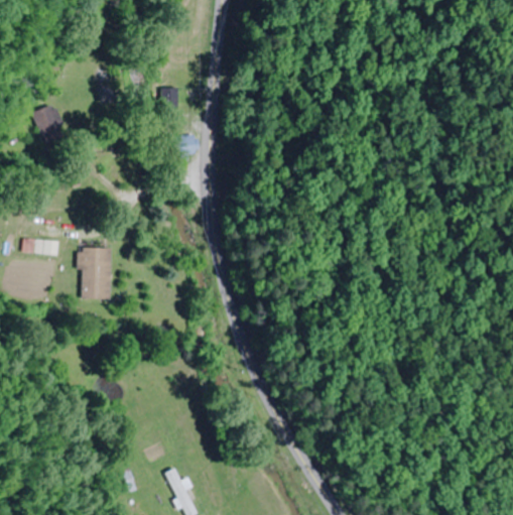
[(42,138),(62,131),(52,105),(33,112),(42,138)]
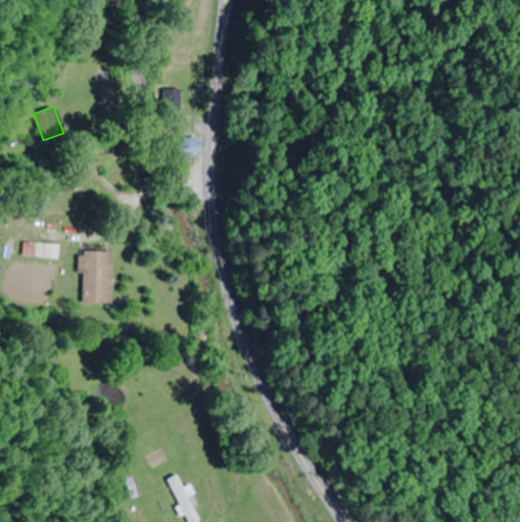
[(178,161),(201,161),(201,138),(178,138),(178,161)]
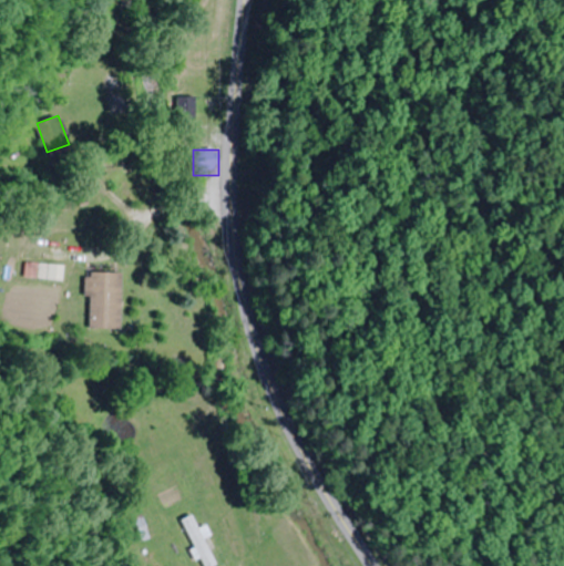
[(62,264),(40,264),(40,277),(62,277),(62,264)]
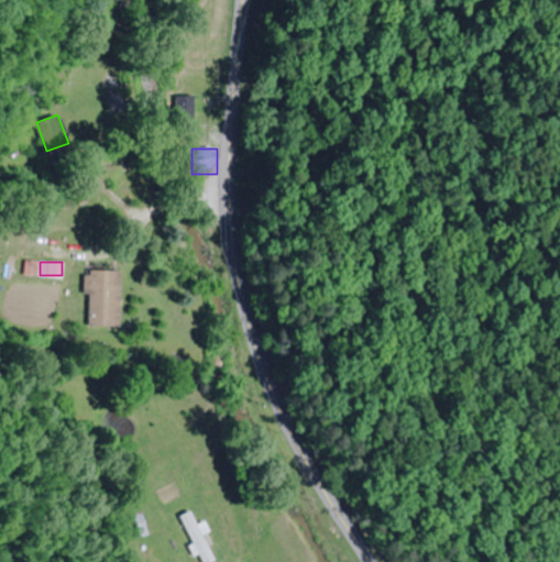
[(119,327),(119,270),(85,270),(85,295),(88,295),(88,327),(119,327)]
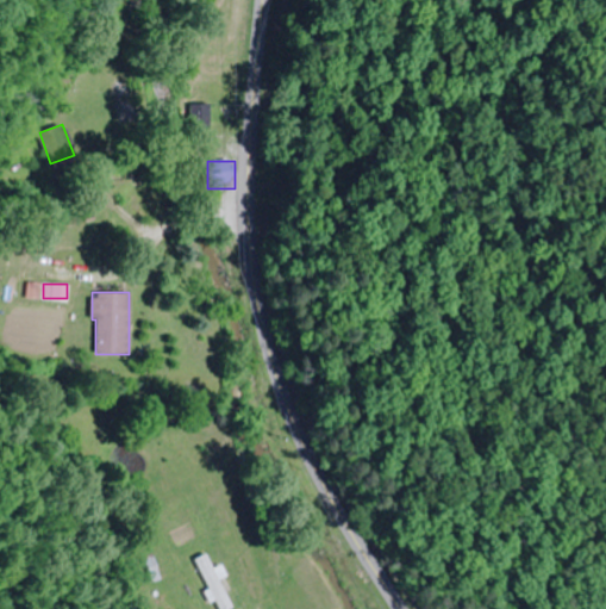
[(198,557),(217,608),(224,608),(232,607),(222,577),(224,576),(220,566),(214,569),(208,553),(198,557)]
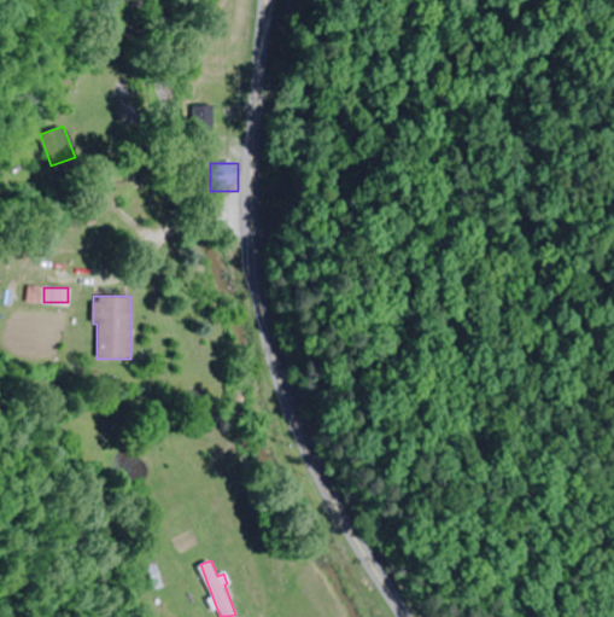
All buildings are outlined.
